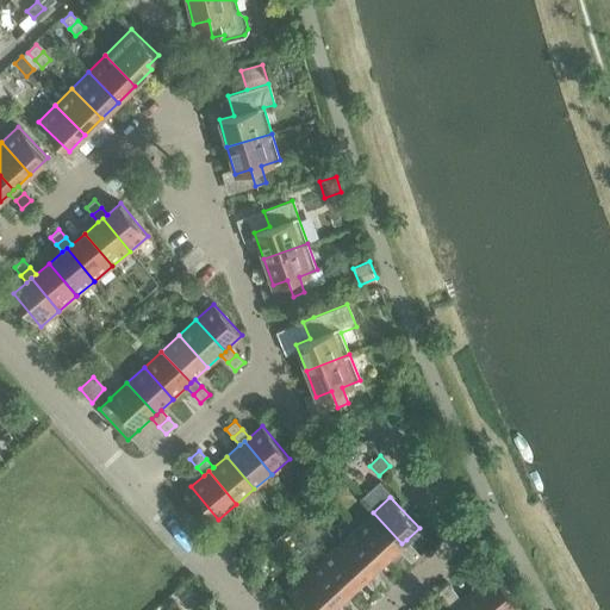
[(373,512),(355,528),(385,560),(398,548),(402,543),(373,512)]
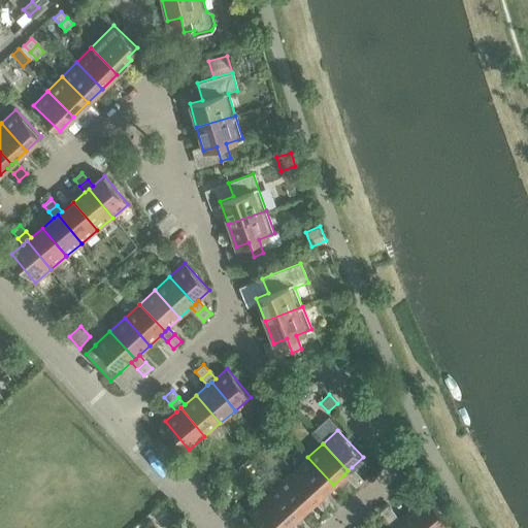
[(307,457),(293,470),(318,498),(322,495),(333,485),(307,457)]
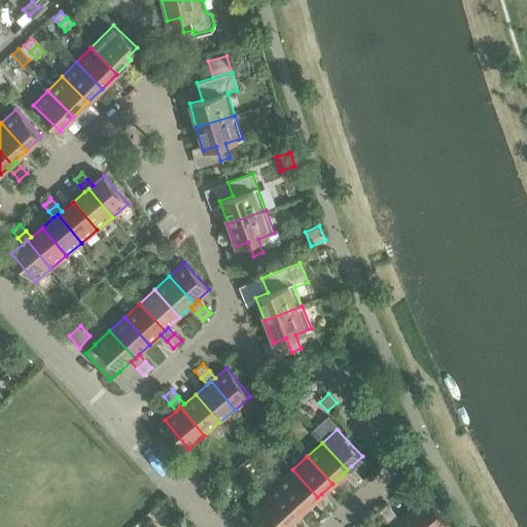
[(356,472),(351,466),(347,469),(344,473),(349,480),(356,472)]
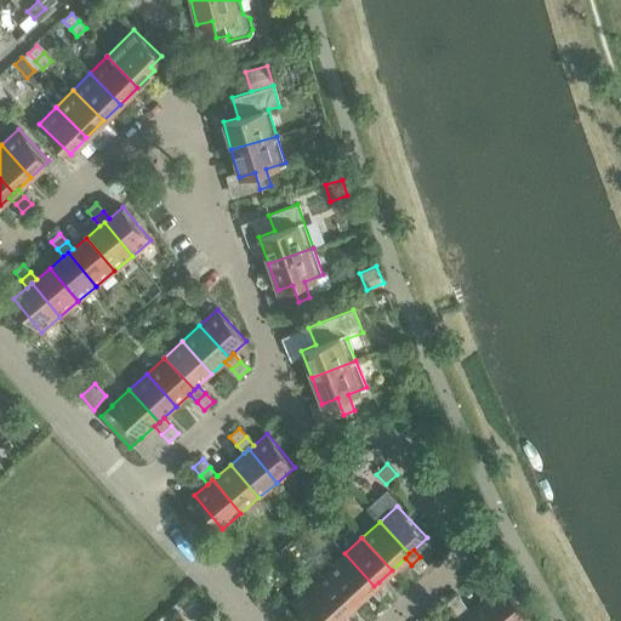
[(345,553),(328,570),(357,602),(370,591),(374,586),(345,553)]
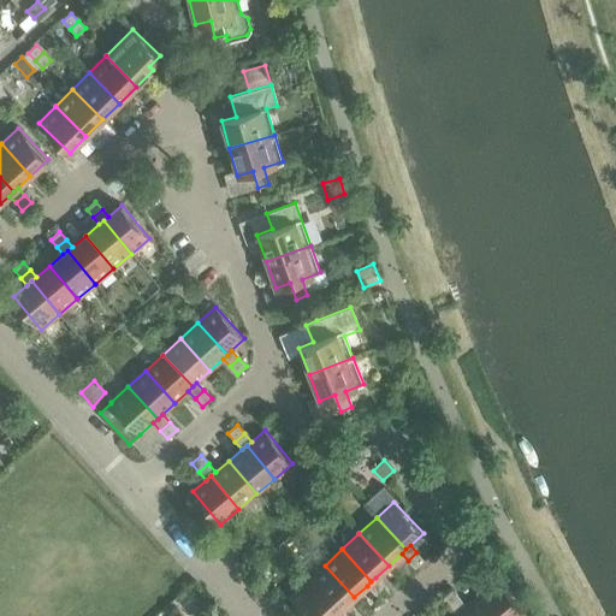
[(424,560),(416,552),(408,561),(415,568),(420,563),(424,560)]
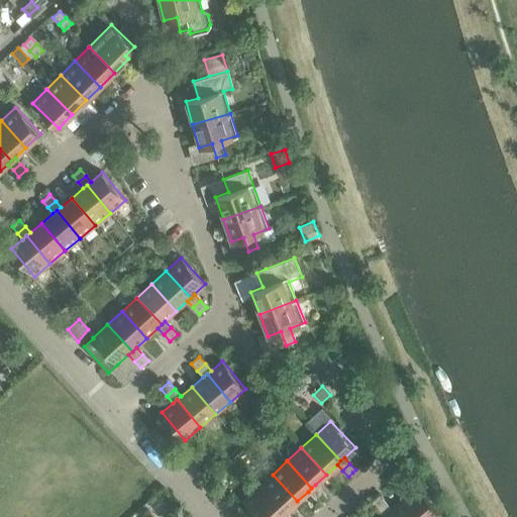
[(355,470),(352,473),(355,477),(363,471),(359,467),(355,470)]
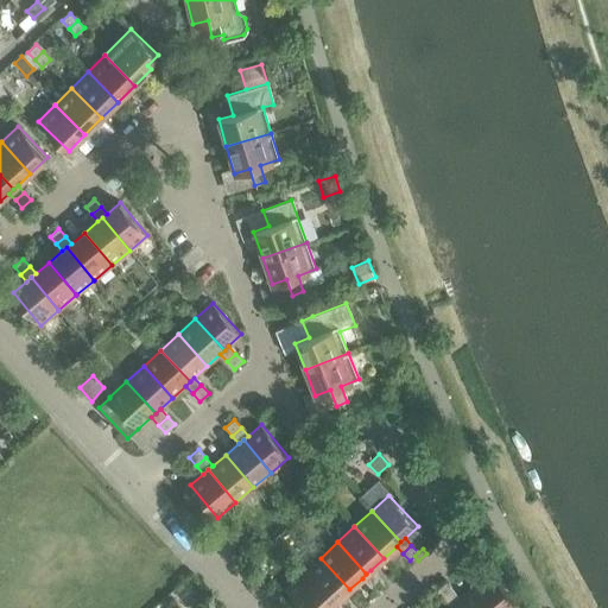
[(321,558),(303,574),(333,606),(336,601),(349,589),(321,558)]
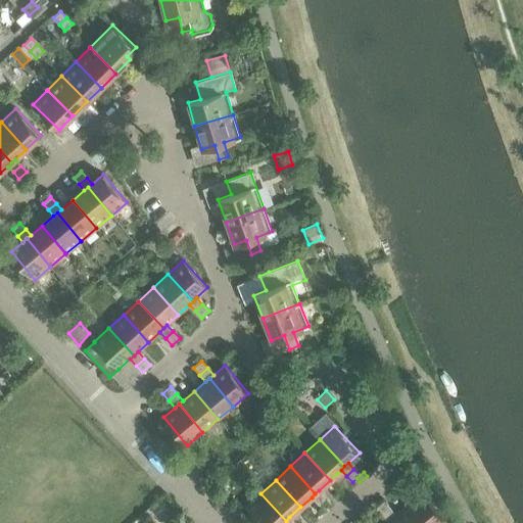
[(407,505),(422,522),(442,522),(446,520),(423,492),(427,489),(421,482),(413,489),(419,495),(407,505)]
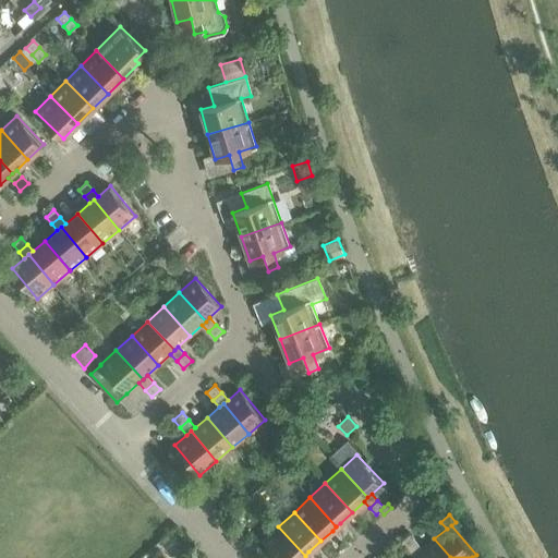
[(340,523),(336,526),(332,531),(338,536),(347,530),(340,523)]
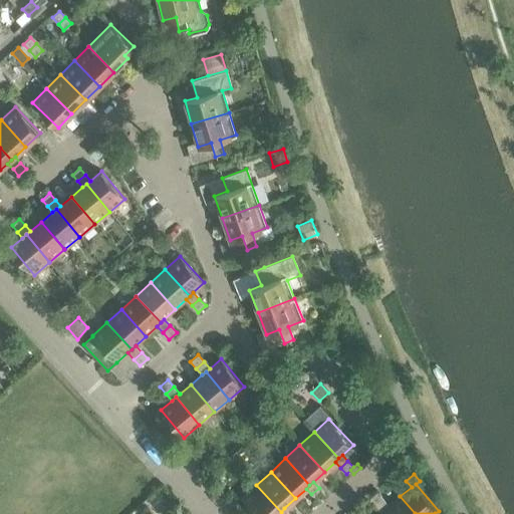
[(255,513),(277,513),(281,512),(256,485),(242,498),(255,513)]
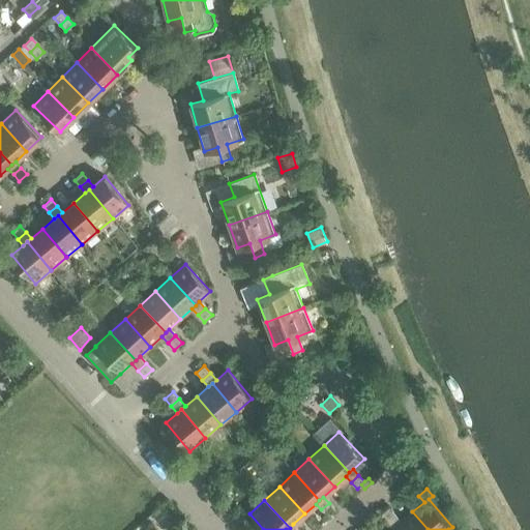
[(329,503),(321,509),(327,516),(334,509),(329,503)]
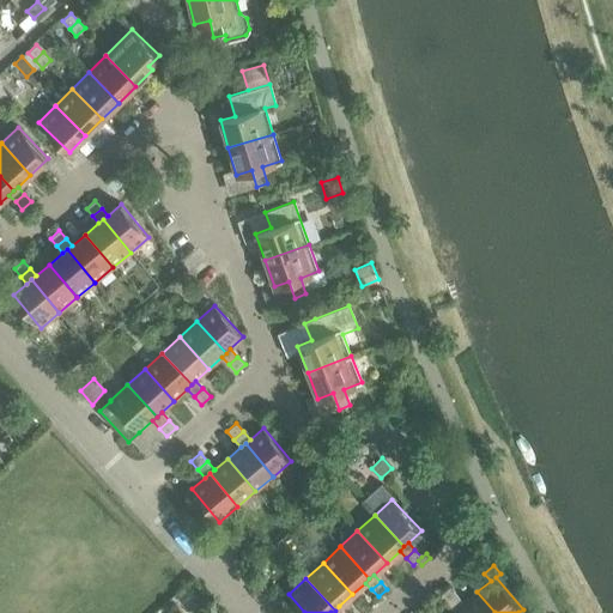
[(441,594),(448,602),(457,595),(450,587),(441,594)]
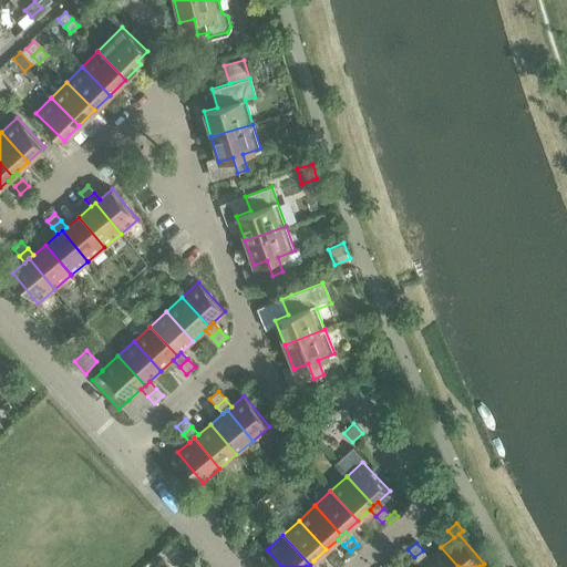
[(424,562),(429,566),(457,566),(441,547),(429,558),(424,562)]
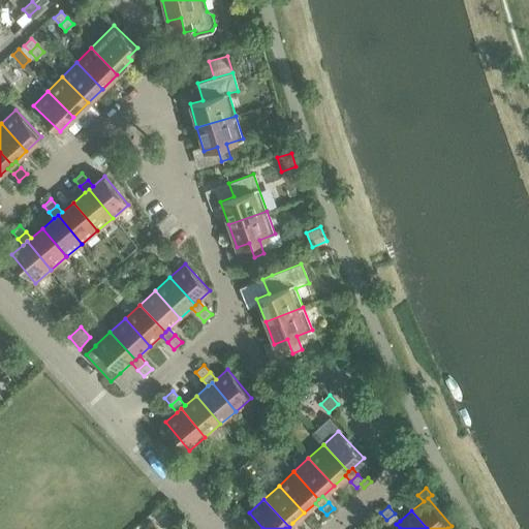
[(386,520),(392,527),(396,524),(400,521),(395,514),(386,520)]
